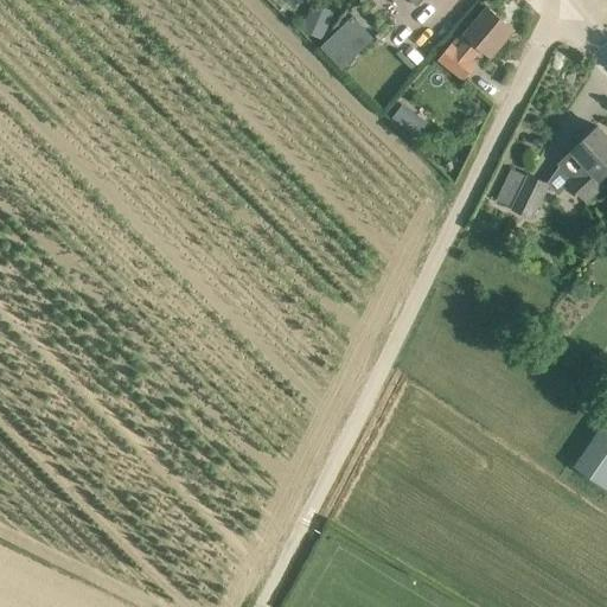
[(315,0),(302,29),(325,39),(338,10),(315,0)]
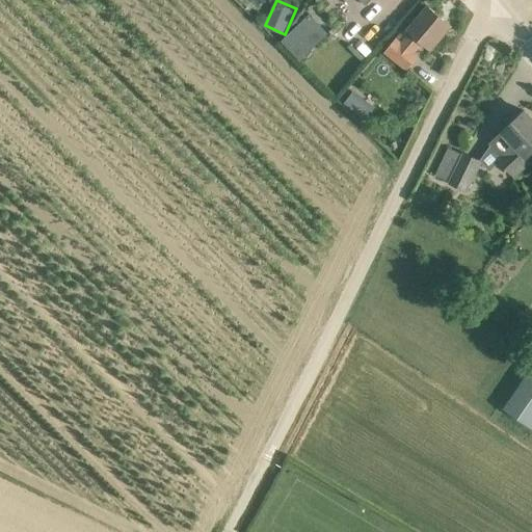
[(414,52),(422,42),(431,49),(451,25),(429,6),(408,30),(411,32),(403,43),(398,37),(387,51),(407,69),(418,56),(414,52)]
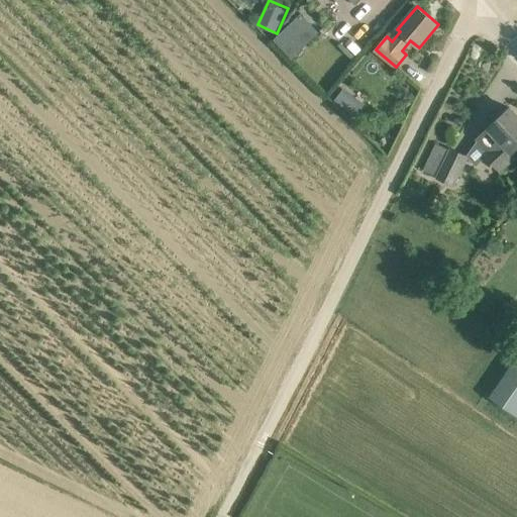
[(288,26),(274,39),(292,59),(306,45),(303,42),(288,26)]
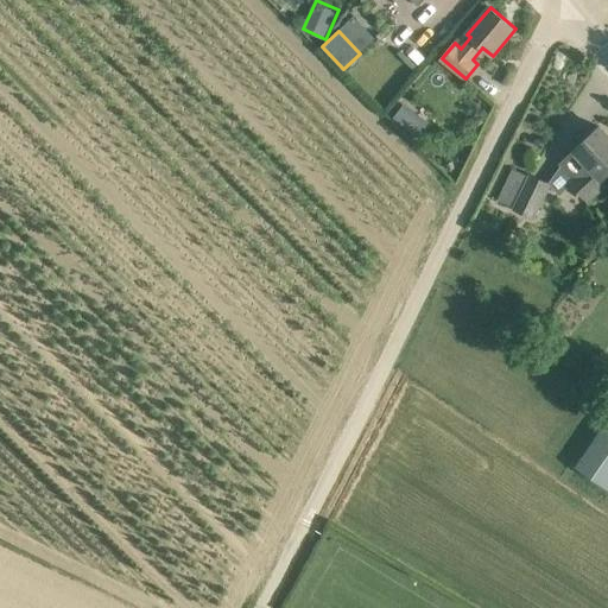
[(602,179),(607,173),(607,134),(600,126),(562,163),(575,177),(570,181),(589,201),(606,184),(602,179)]
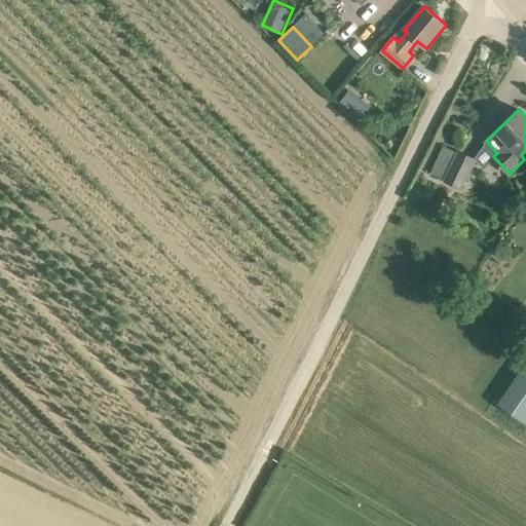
[(459,151),(458,152),(445,146),(430,174),(461,189),(476,159),(459,151)]
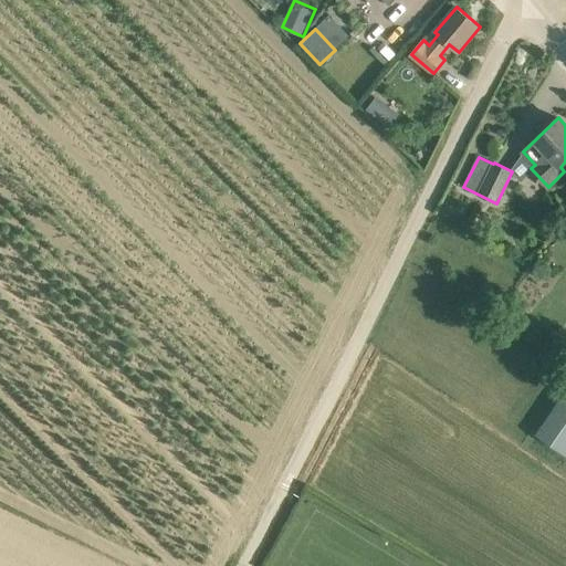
[(565,389),(536,433),(565,453),(565,389)]
